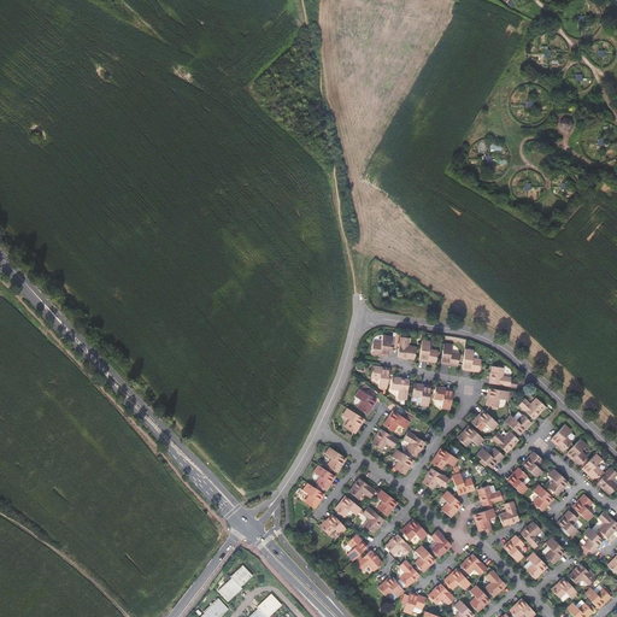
[(571,119),(565,118),(560,123),(562,130),(569,131),(574,127),(571,119)]
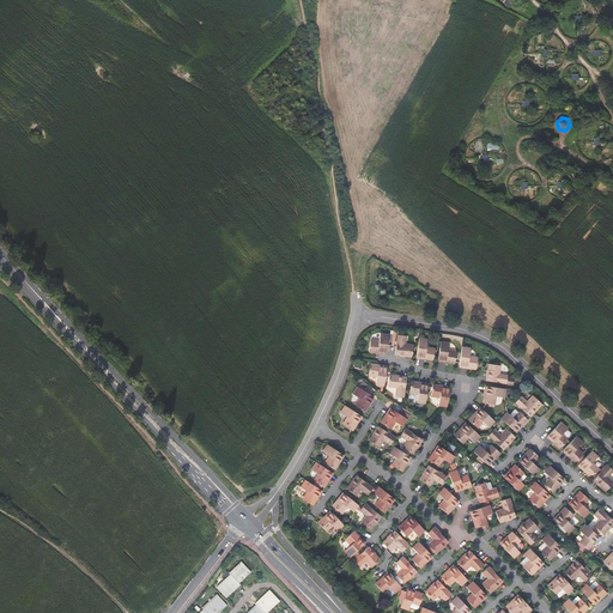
[(383,354),(386,354),(389,334),(380,333),(378,341),(370,340),(369,352),(383,354)]
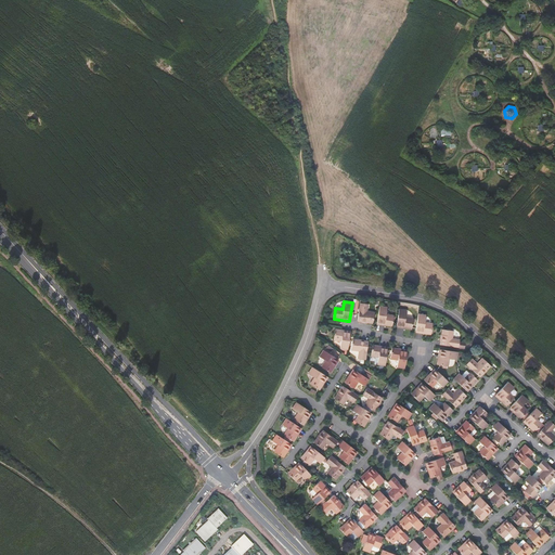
[(366,323),(373,323),(374,313),(366,312),(368,305),(360,304),(358,321),(366,323)]
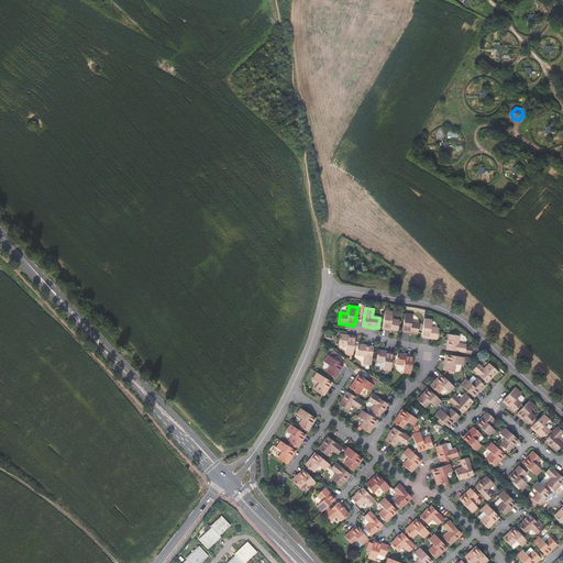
[(385,311),(383,329),(390,330),(398,331),(399,321),(392,319),(393,312),(385,311)]
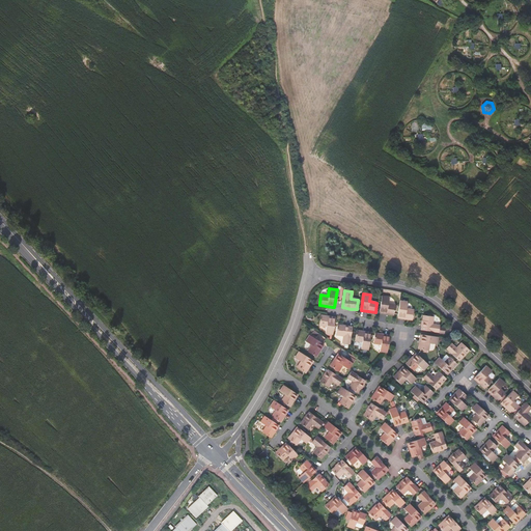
[(382,296),(380,313),(388,314),(394,315),(395,305),(388,304),(389,297),(382,296)]
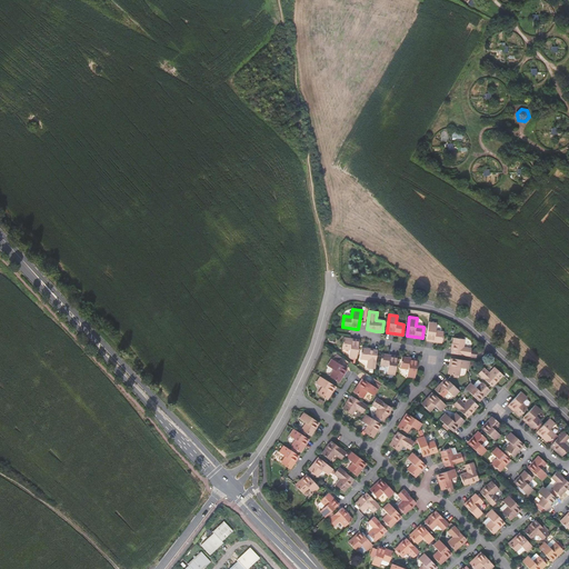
[(429,322),(426,340),(435,341),(442,342),(443,332),(436,331),(437,323),(429,322)]
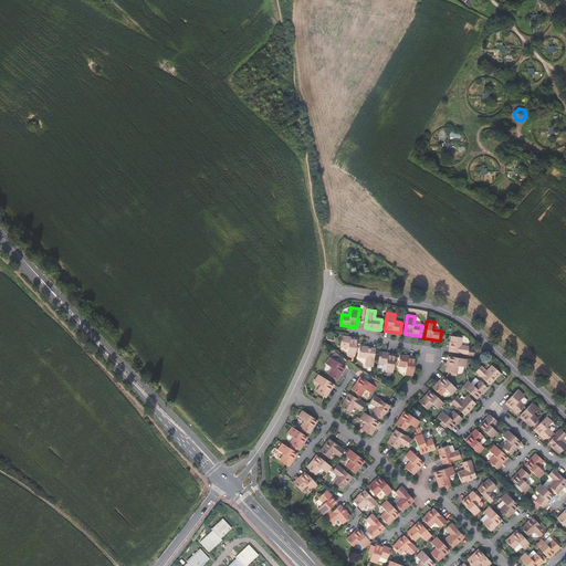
[(348,348),(347,356),(355,357),(358,338),(352,338),(342,336),(341,347),(348,348)]
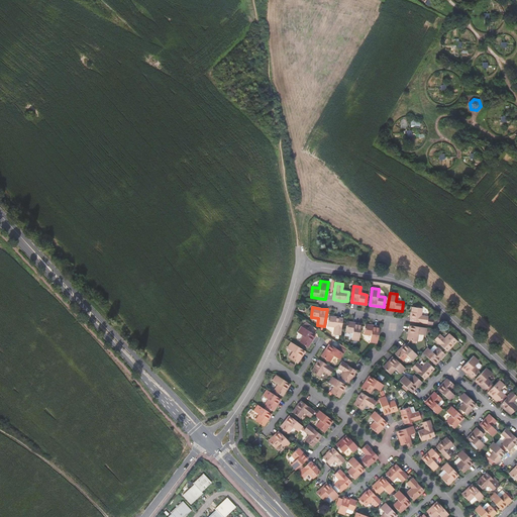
[(422,308),(412,307),(411,316),(410,321),(427,324),(428,316),(421,315),(422,308)]
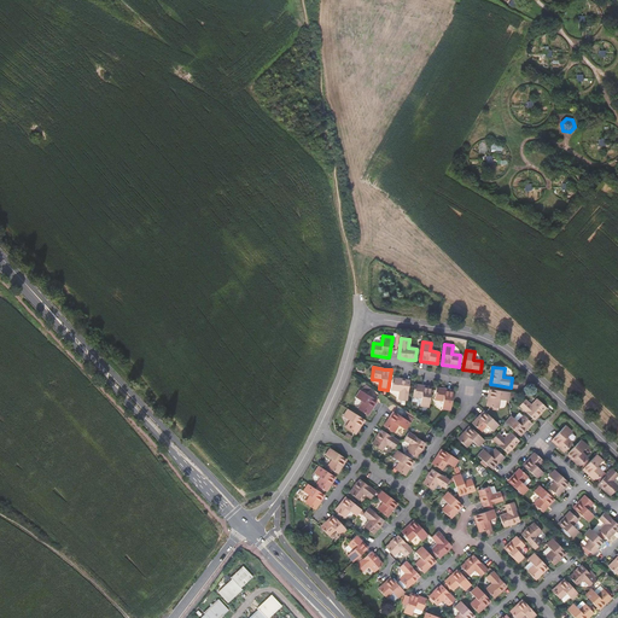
[(407,401),(410,382),(401,379),(394,378),(391,390),(400,391),(398,400),(407,401)]
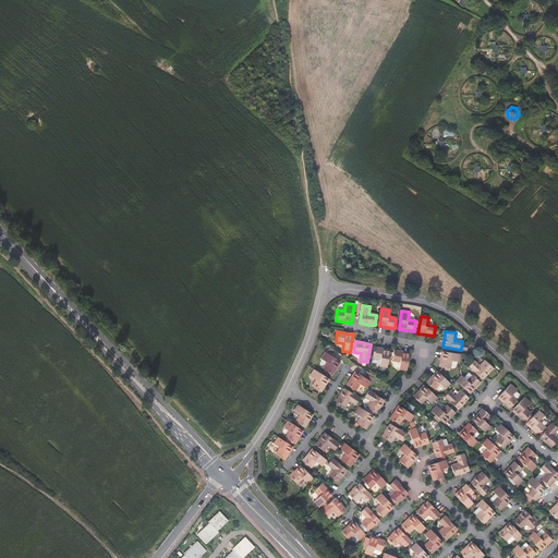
[(388,368),(390,350),(381,349),(375,348),(373,358),(380,359),(379,366),(388,368)]
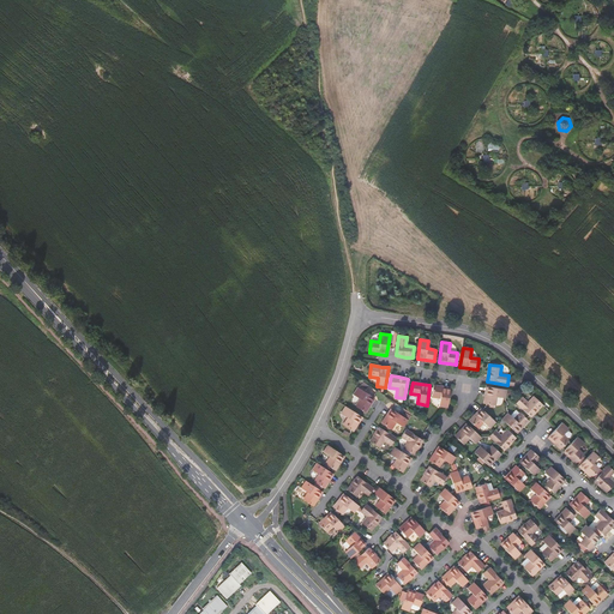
[(434,386),(432,397),(440,398),(439,407),(449,408),(451,389),(441,386),(434,386)]
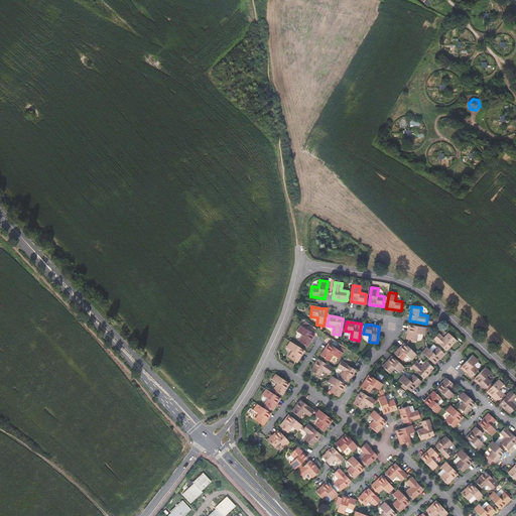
[(314,335),(300,326),(296,332),(302,336),(298,342),(307,347),(310,342),(314,335)]
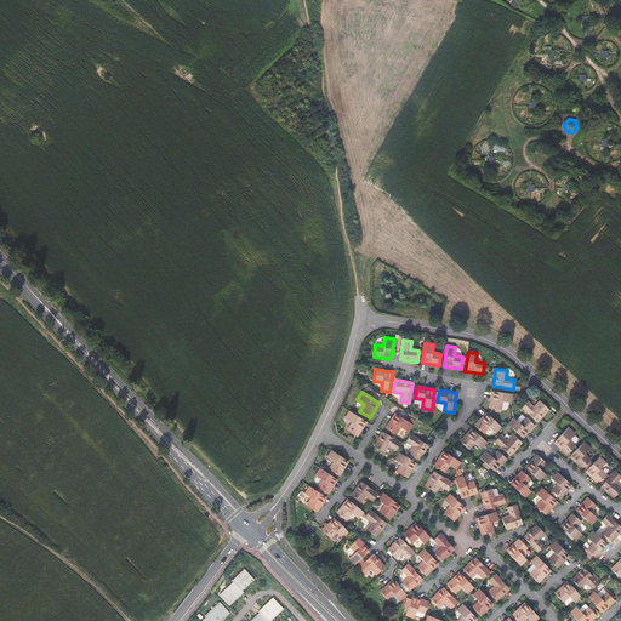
[(490,400),(490,409),(501,410),(502,402),(511,403),(512,394),(491,392),(490,400)]
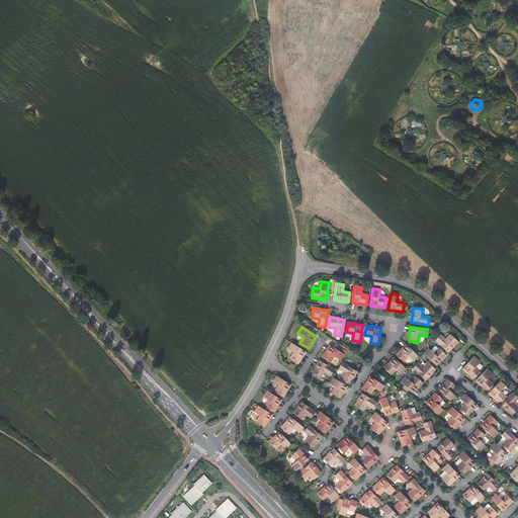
[(435,340),(447,352),(453,346),(457,341),(450,335),(445,340),(440,335),(435,340)]
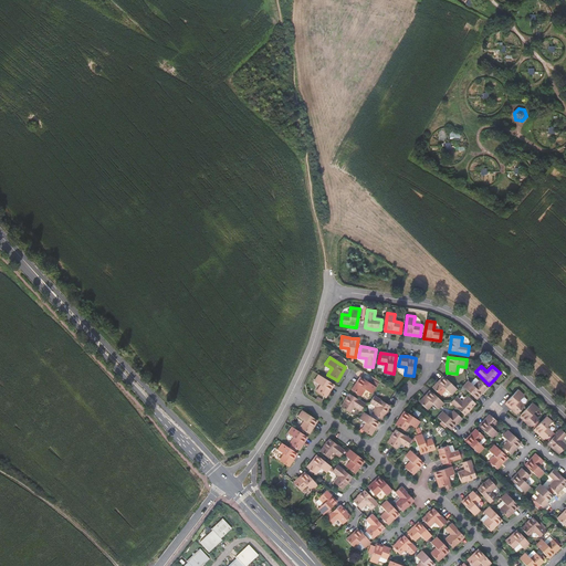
[(314,381),(321,386),(316,391),(325,398),(329,391),(334,385),(318,374),(314,381)]
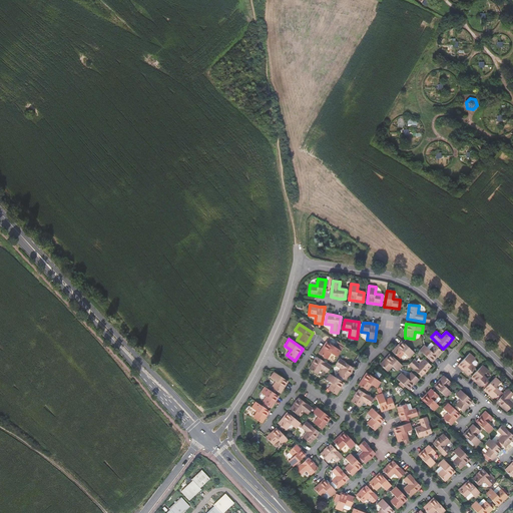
[(323,347),(319,354),(327,359),(331,353),(338,357),(341,351),(327,342),(323,347)]
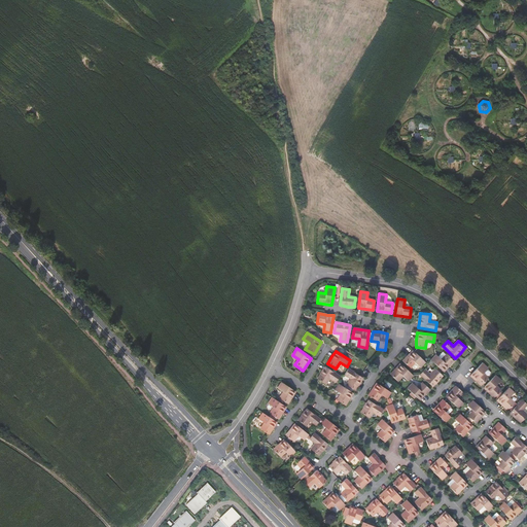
[(402,361),(410,369),(415,363),(420,367),(425,362),(413,351),(408,356),(402,361)]
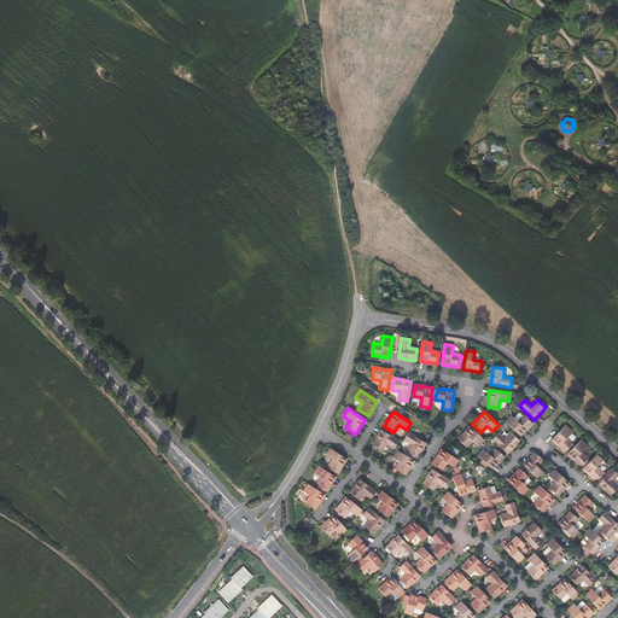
[(511,415),(505,423),(520,436),(526,429),(532,424),(523,415),(518,421),(511,415)]
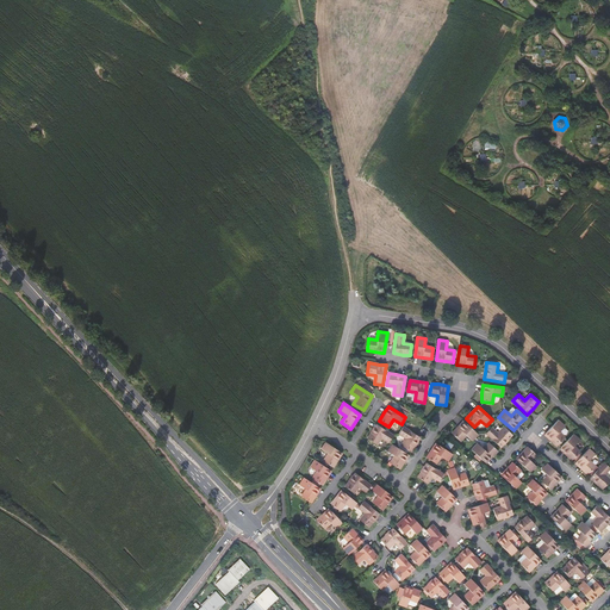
[(559,431),(565,425),(558,419),(545,435),(553,442),(556,446),(565,437),(559,431)]
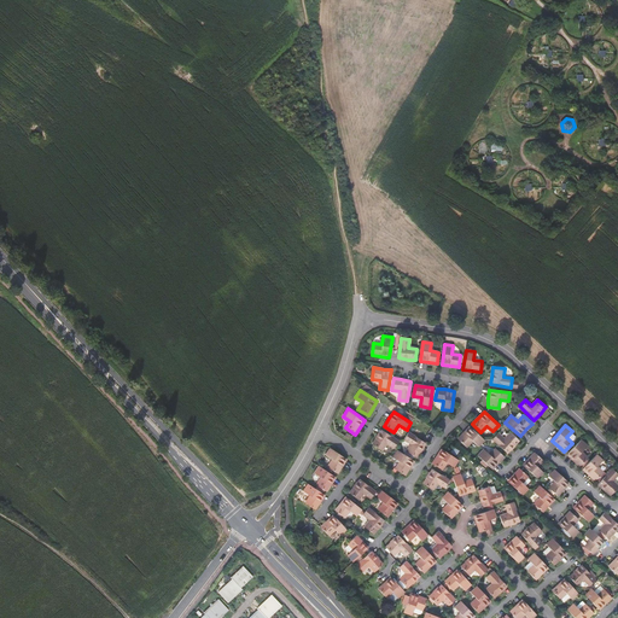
[(484,441),(470,427),(462,435),(459,439),(467,447),(472,441),(478,447),(484,441)]
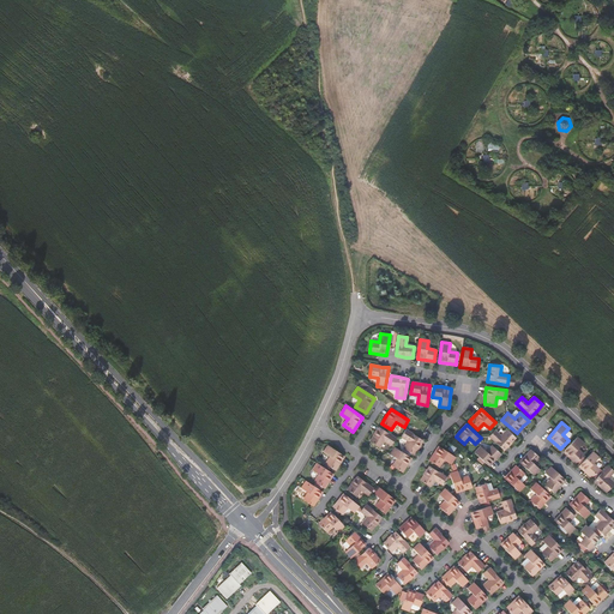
[(384,440),(391,445),(396,438),(379,427),(374,435),(369,441),(379,449),(384,440)]
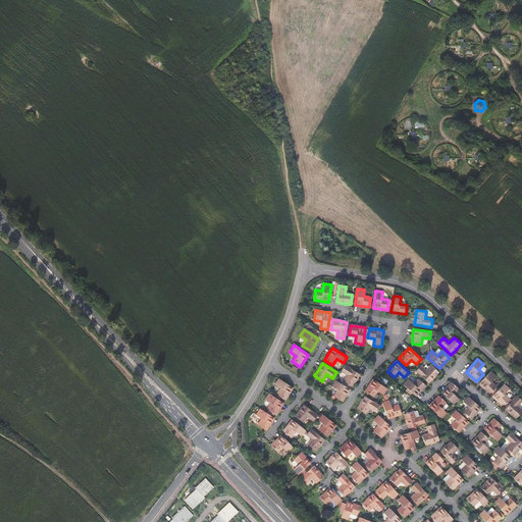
[(360,374),(345,365),(342,371),(348,375),(344,381),(352,386),(356,380),(360,374)]
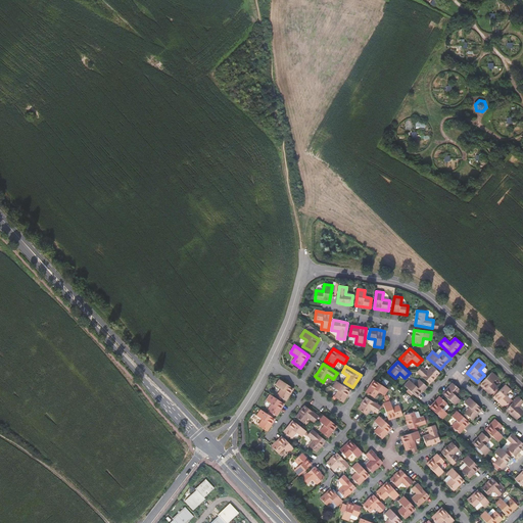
[(427,371),(422,366),(417,372),(429,383),(435,377),(439,373),(432,367),(427,371)]
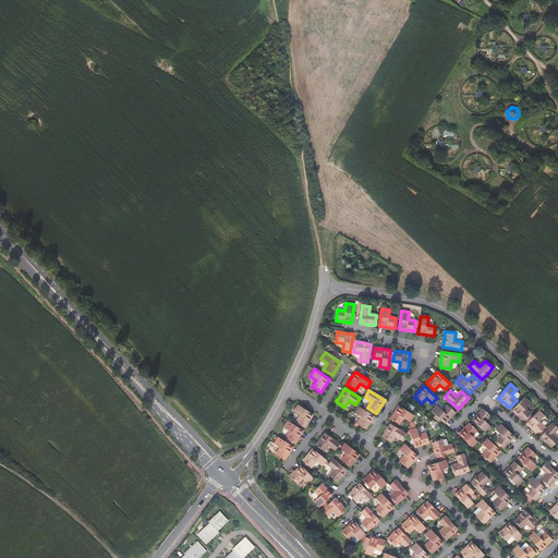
[(518,415),(523,421),(531,413),(525,408),(530,402),(524,397),(512,411),(518,415)]
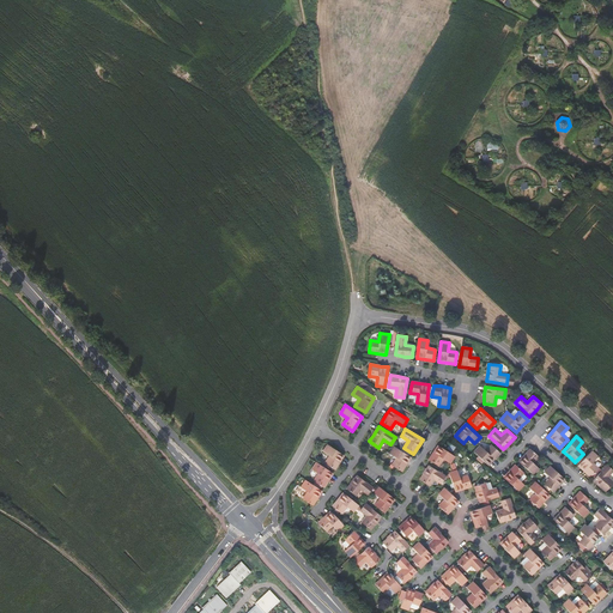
[(329,456),(325,463),(334,469),(340,462),(344,455),(327,444),(322,451),(329,456)]
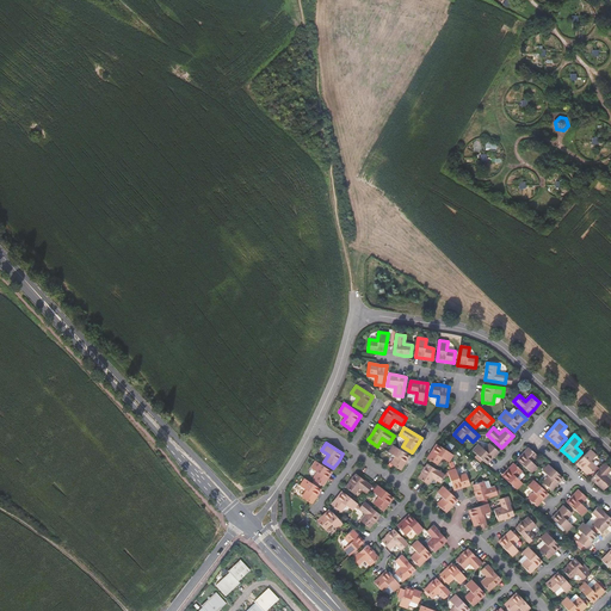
[(437,464),(442,457),(449,462),(454,455),(437,444),(427,458),(437,464)]
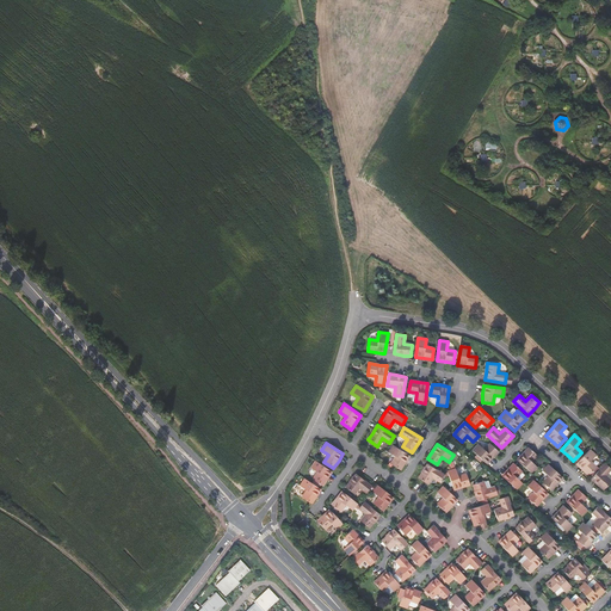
[(477,444),(471,450),(487,464),(497,452),(499,451),(491,444),(485,450),(477,444)]
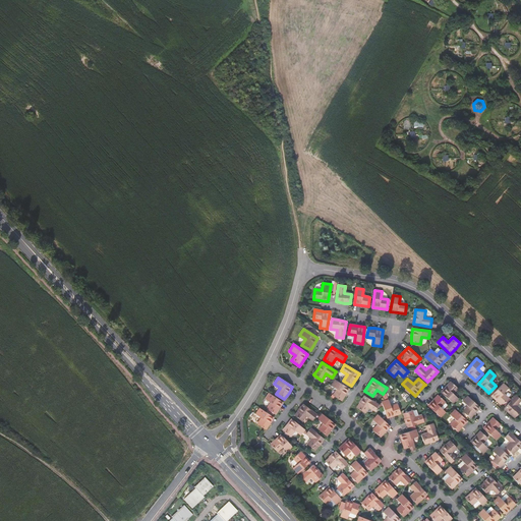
[(333,396),(341,401),(345,395),(349,389),(335,380),(331,386),(337,390),(333,396)]
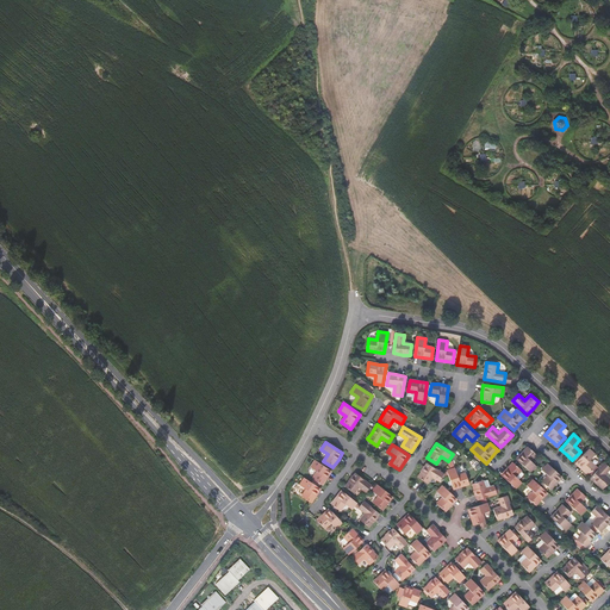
[(516,459),(530,473),(536,467),(530,461),(536,454),(533,450),(528,447),(516,459)]
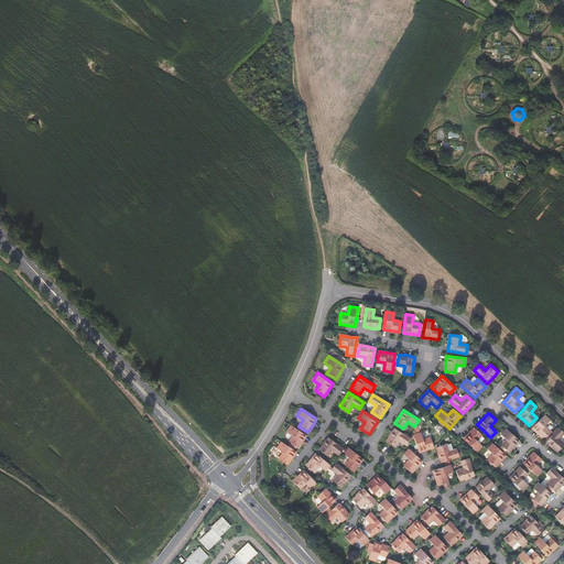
[(538,434),(543,438),(551,431),(545,425),(551,420),(544,414),(532,427),(538,434)]
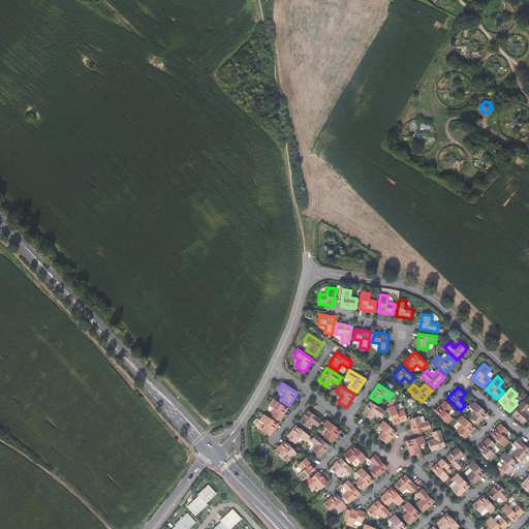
[(287,408),(273,399),(269,405),(275,409),(271,415),(279,421),(283,415),(287,408)]
